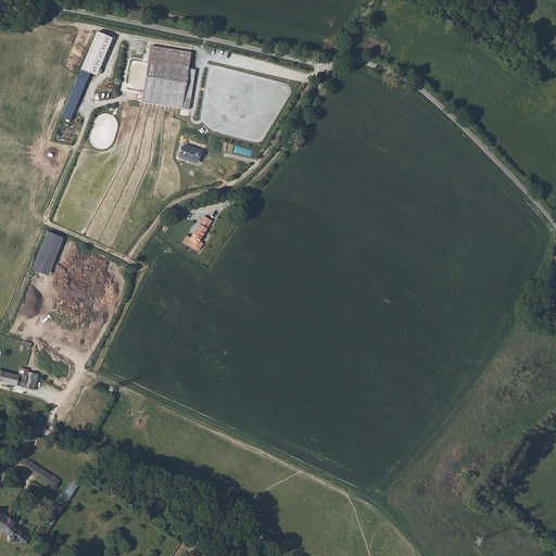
[(97,32),(63,118),(72,122),(90,74),(97,76),(112,37),(97,32)]
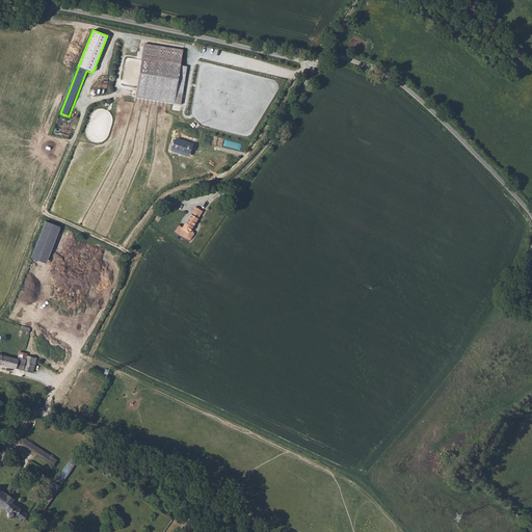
[(183,48),(141,42),(133,97),(182,104),(187,65),(182,64),(184,49),(183,48)]
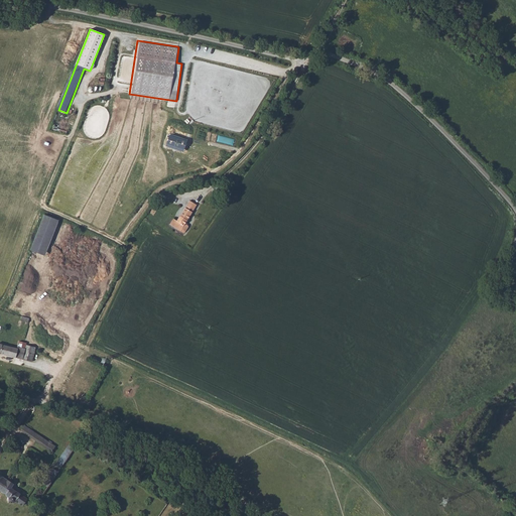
[(184,151),(187,139),(169,134),(166,146),(184,151)]
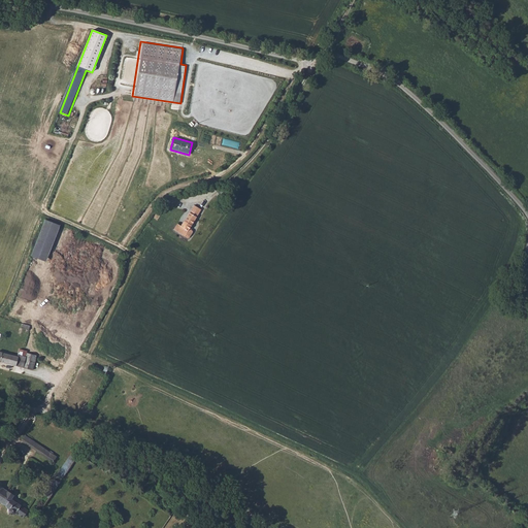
[(189,229),(201,209),(194,205),(180,226),(176,224),(173,230),(176,232),(184,236),(186,235),(189,237),(191,233),(191,230),(189,229)]
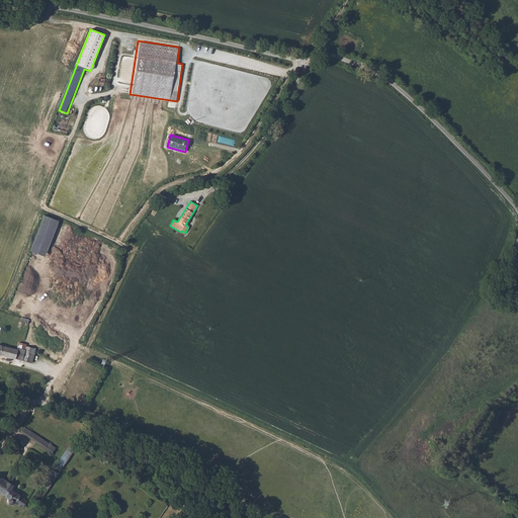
[(59,221),(45,216),(30,251),(45,256),(59,221)]
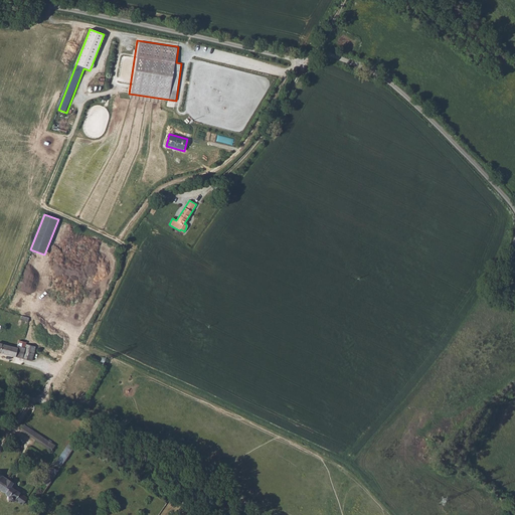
[(0,350),(30,358),(34,343),(25,341),(26,339),(18,337),(16,344),(0,340),(0,350)]
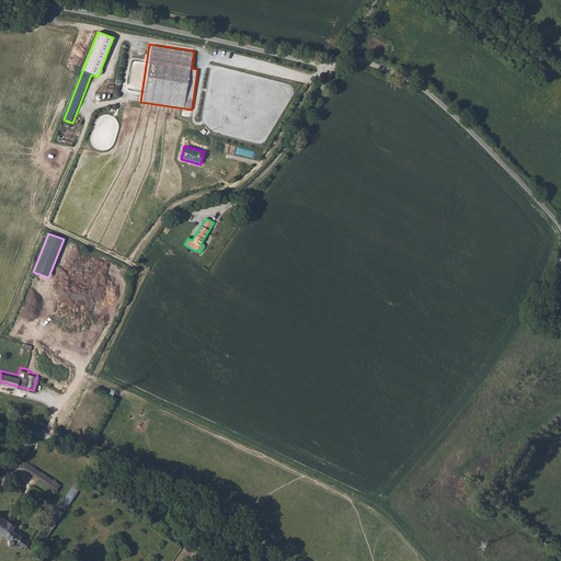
[(53,489),(57,482),(33,466),(35,461),(32,460),(30,460),(27,462),(24,460),(20,467),(53,489)]
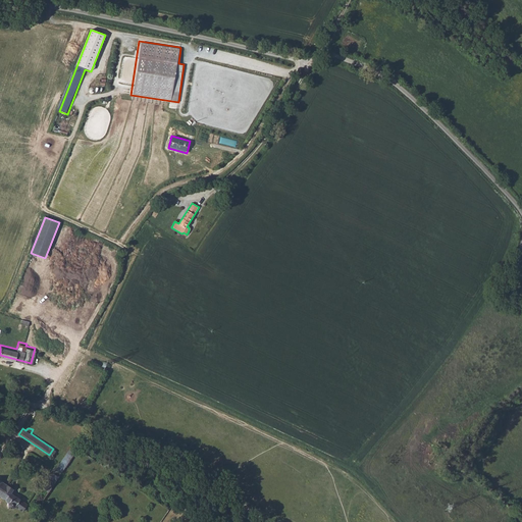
[(55,445),(33,429),(31,433),(53,449),(55,445)]
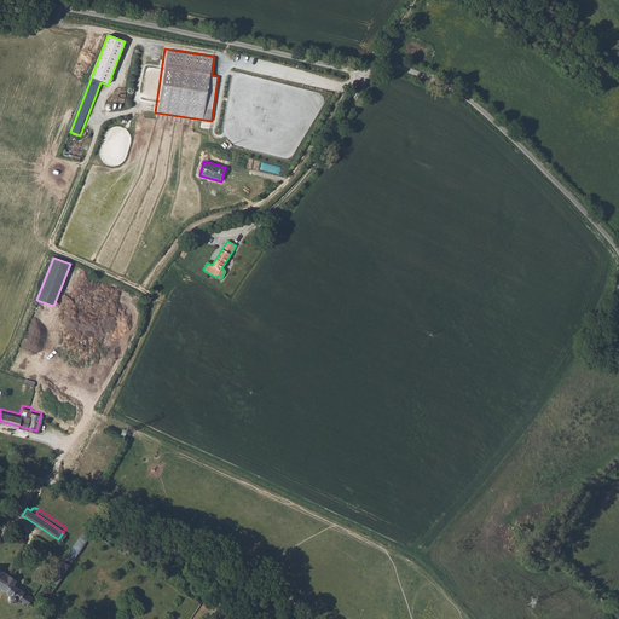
[(58,550),(64,555),(80,532),(73,527),(58,550)]
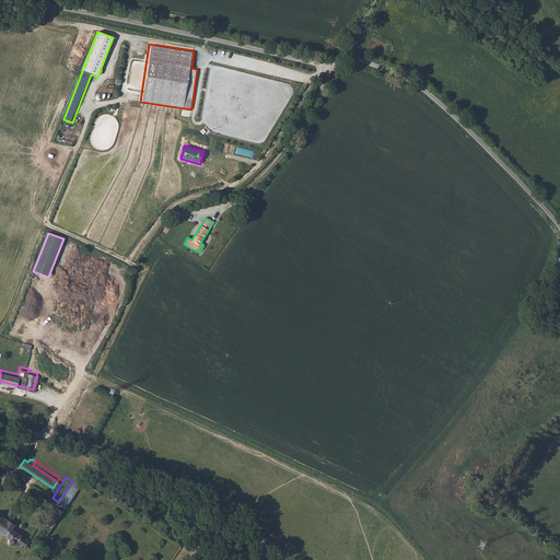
[(74,481),(60,503),(67,506),(80,486),(74,481)]
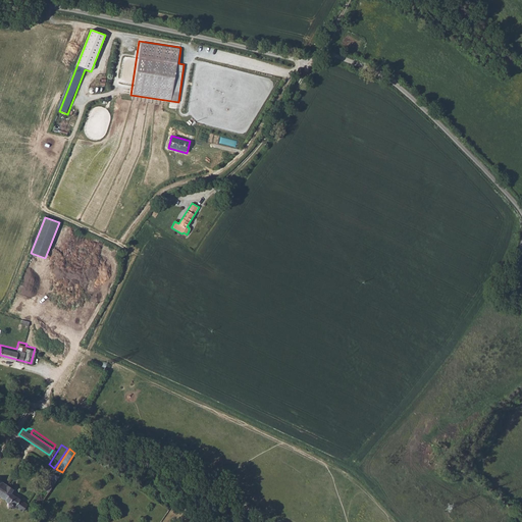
[(36,484),(41,487),(50,472),(45,469),(36,484)]
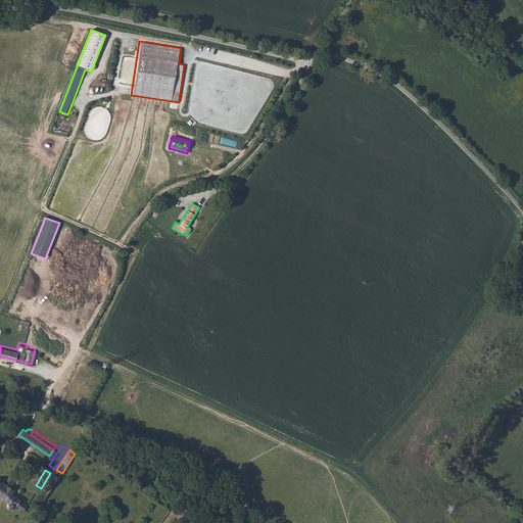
[(53,473),(43,489),(49,493),(58,477),(53,473)]
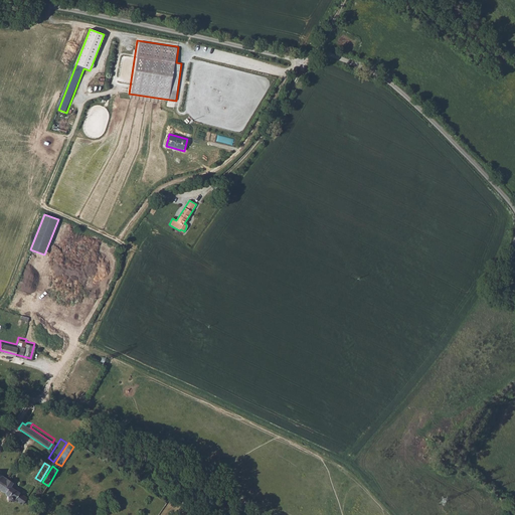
[(24,496),(12,488),(9,485),(11,481),(0,473),(0,489),(6,494),(6,497),(7,498),(10,499),(13,498),(20,503),(24,496)]
